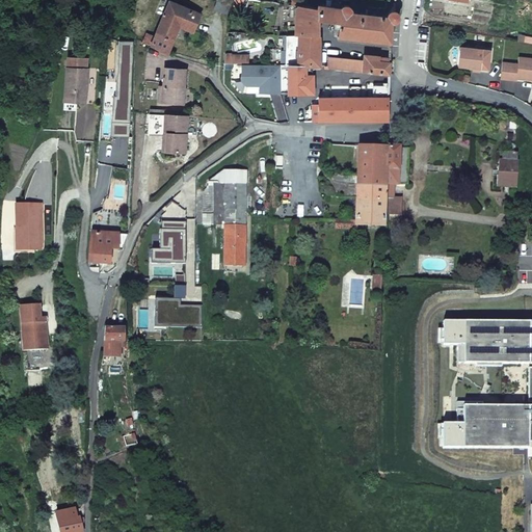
[(247,0),(232,0),(232,3),(232,6),(246,9),(247,0)]
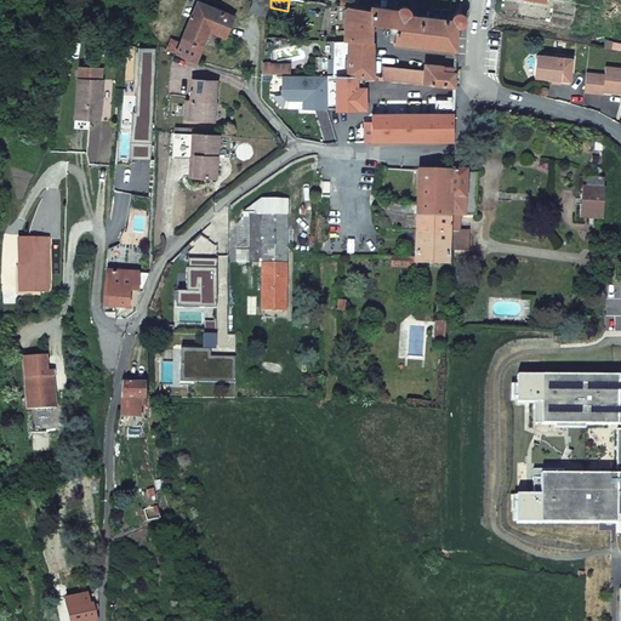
[(224,36),(233,17),(197,3),(178,45),(171,43),(169,50),(195,62),(209,32),(222,38),(220,44),(233,49),(234,43),(235,40),(224,36)]
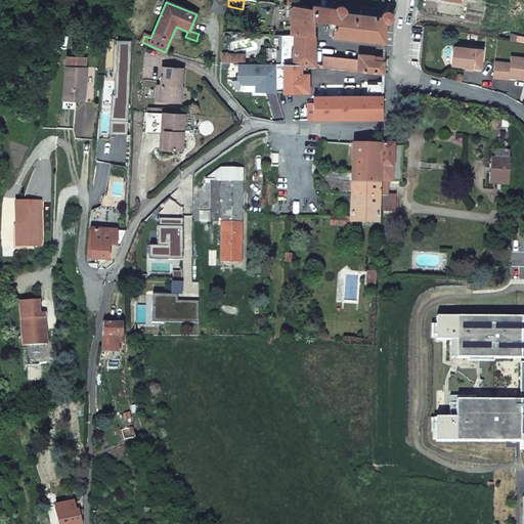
[(293,35),(292,64),(305,64),(314,64),(313,19),(334,23),(332,37),(386,42),(386,23),(389,23),(391,20),(392,18),(393,15),(391,13),(390,12),(388,11),(386,11),(384,11),(383,12),(381,14),(381,16),(346,12),(346,10),(344,7),(342,6),(340,5),(337,6),(335,7),(313,5),(312,9),(292,6),(290,35),(293,35)]
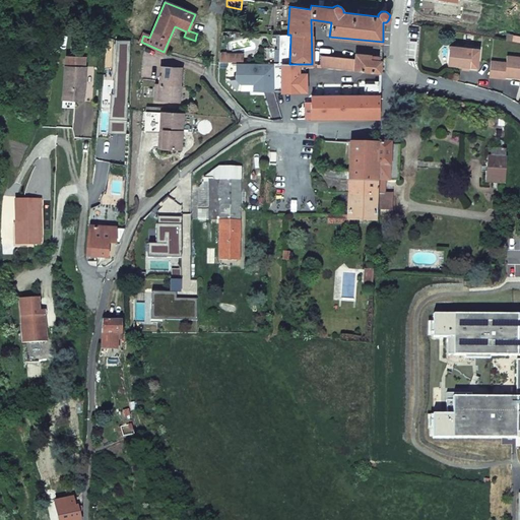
[(224,62),(230,62),(233,43),(226,42),(228,33),(221,33),(217,56),(217,62),(224,62)]
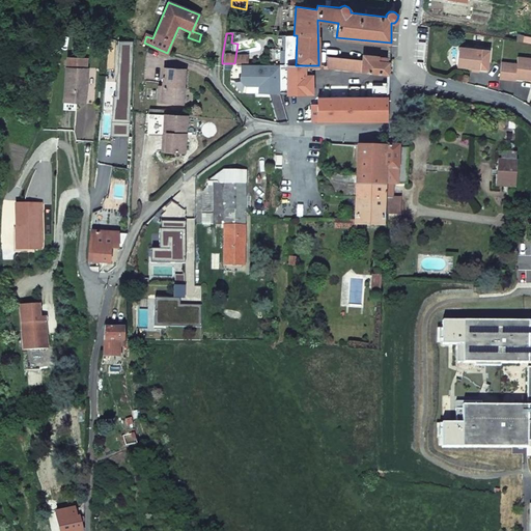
[(518,34),(516,43),(530,44),(530,37),(522,36),(522,35),(518,34)]
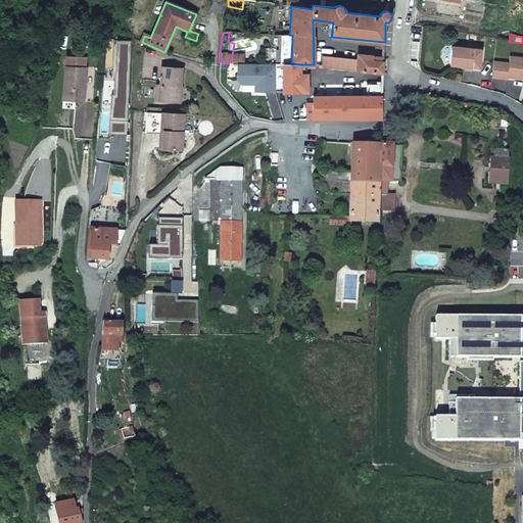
[(452,47),(449,65),(465,67),(472,68),(471,72),(480,73),(482,50),(452,47)]
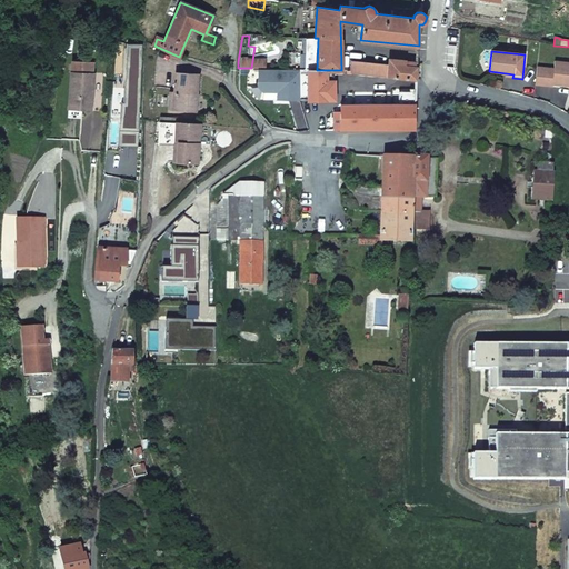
[(389,65),(382,63),(381,76),(417,80),(418,62),(418,61),(390,59),(389,65)]
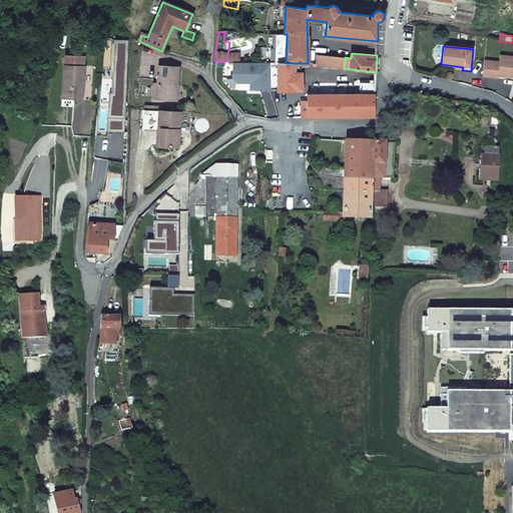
[(345,57),(317,54),(317,66),(344,68),(345,57)]
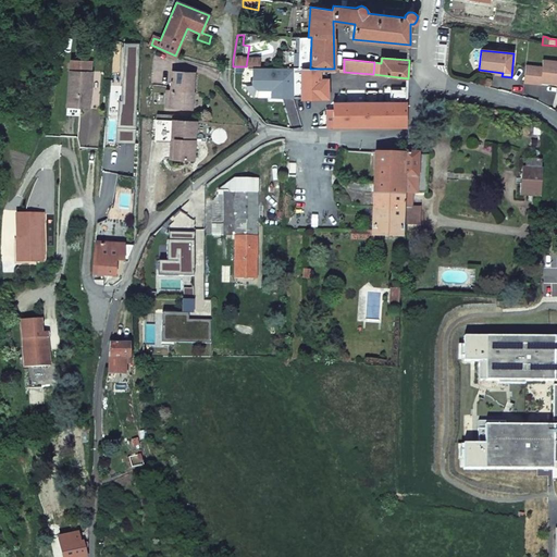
[(556,61),(543,60),(542,67),(525,66),(524,84),(541,86),(541,84),(556,84),(556,61)]
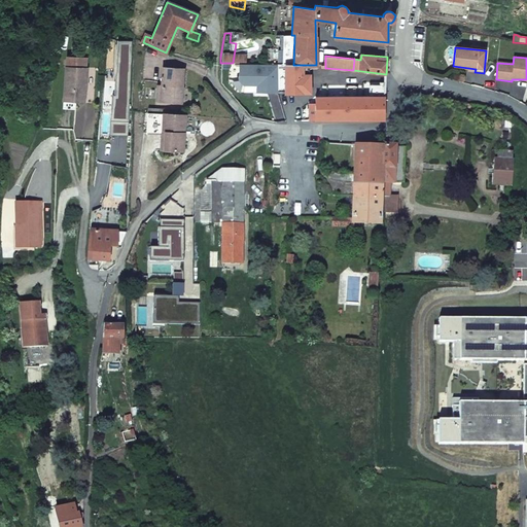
[(284,65),(284,92),(302,92),(302,84),(308,84),(307,65),(293,65),(284,65)]
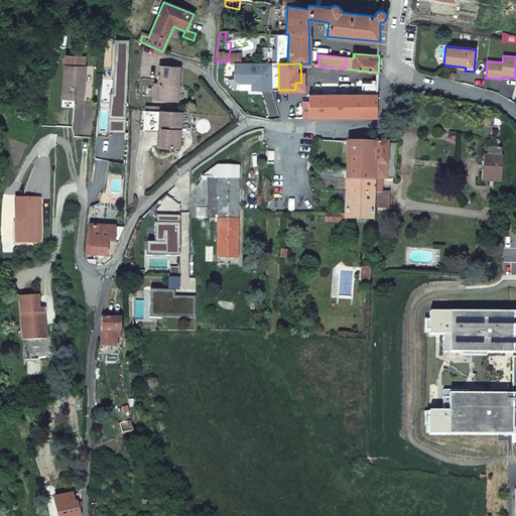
[(158,67),(157,84),(156,100),(177,102),(179,68),(158,67)]
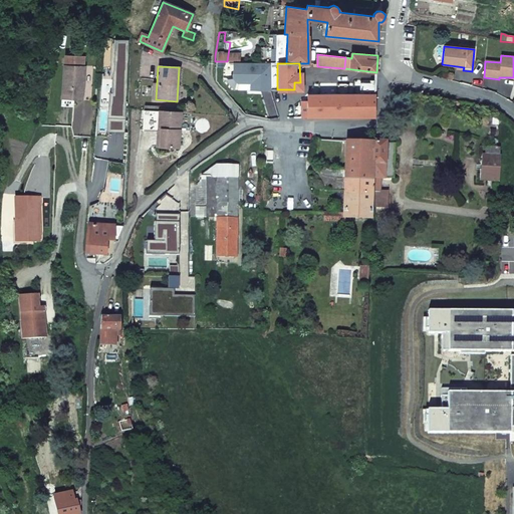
[(84,103),(87,69),(66,67),(63,101),(84,103)]
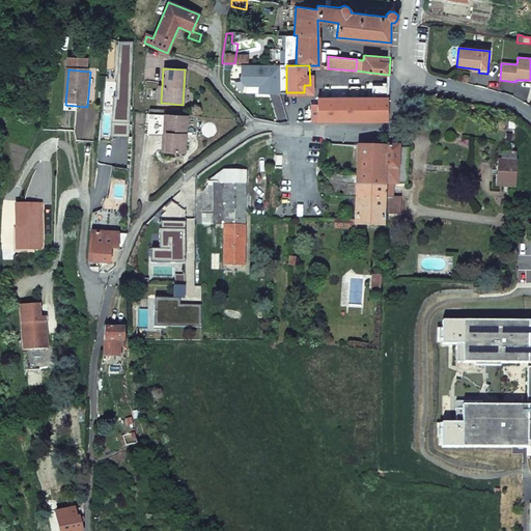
[(388,121),(389,85),(372,85),(372,98),(351,96),(317,99),(317,106),(312,106),(313,121),(315,121),(318,121),(356,120),(388,121)]
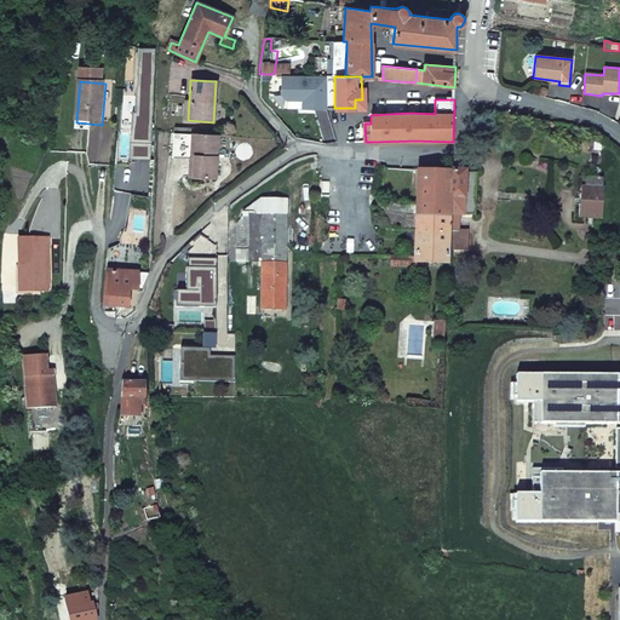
[(217,136),(191,135),(190,156),(194,156),(193,177),(214,178),(217,136)]
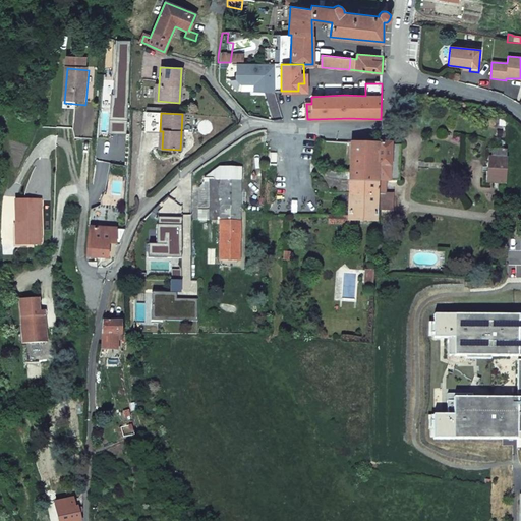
[(378,145),(377,182),(377,210),(393,211),(393,194),(387,194),(387,181),(390,181),(390,180),(390,146),(390,145),(385,145),(386,135),(386,133),(378,136),(378,145)]
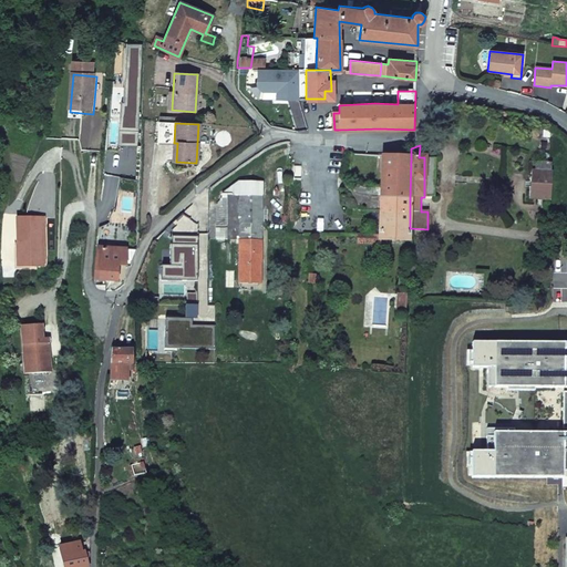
[(382,156),(373,155),(372,167),(381,166),(382,156)]
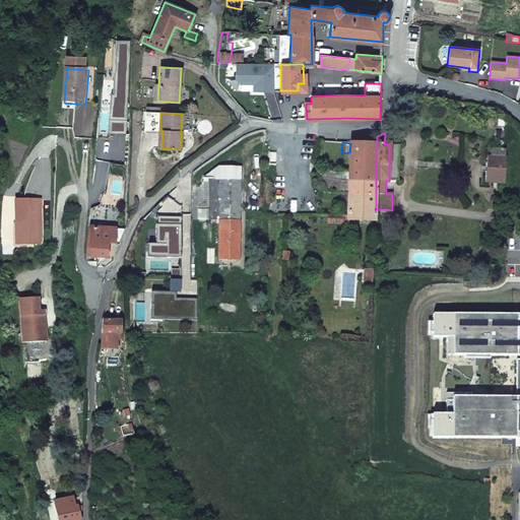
[(349,152),(348,181),(376,182),(377,144),(350,143),(349,152)]
